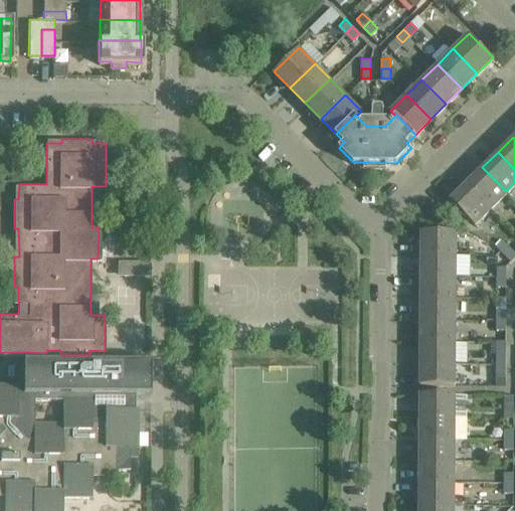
[(482,167),(467,182),(491,207),(506,191),(482,167)]
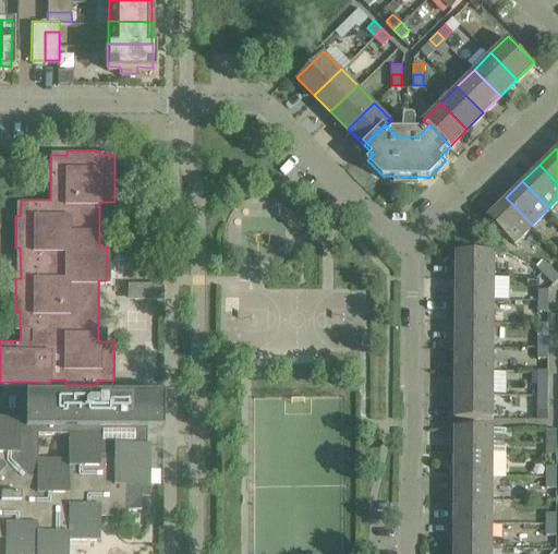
[(532,225),(506,197),(488,215),(514,241),(532,225)]
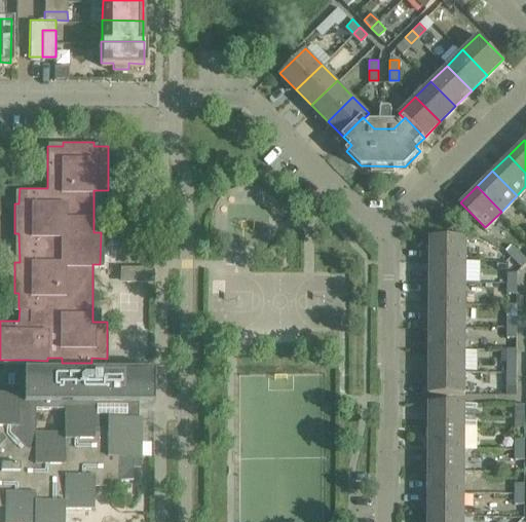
[(430,258),(465,258),(465,235),(430,234),(430,258)]
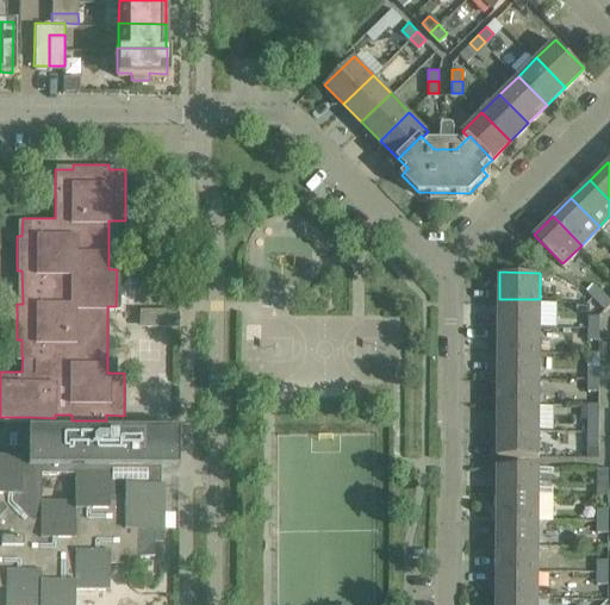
[(589,289),(597,299),(604,291),(596,282),(589,289)]
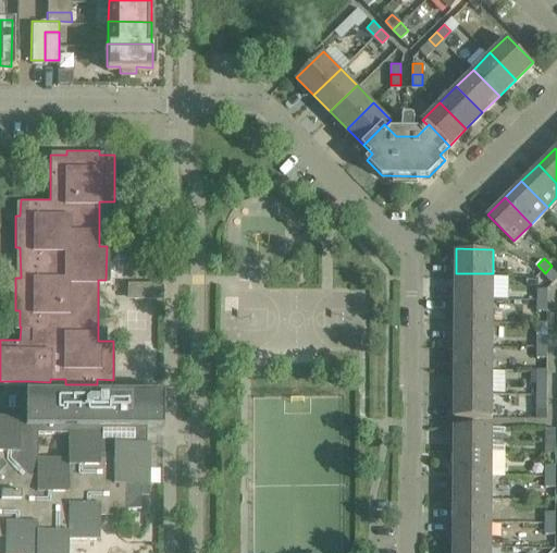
[(553,281),(556,275),(556,271),(552,266),(545,273),(553,281)]
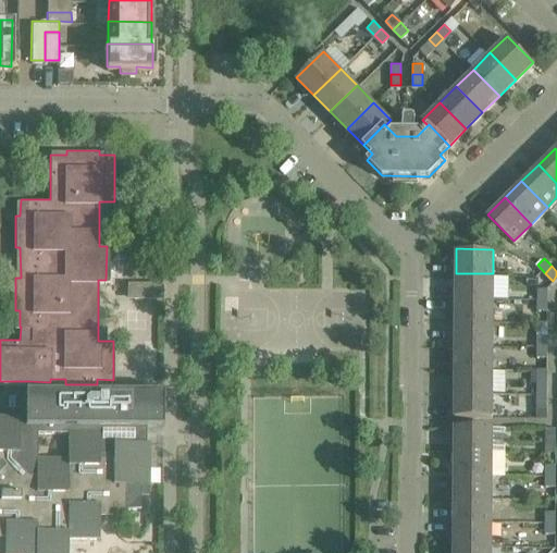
[(456,296),(493,297),(493,273),(456,273),(456,296)]
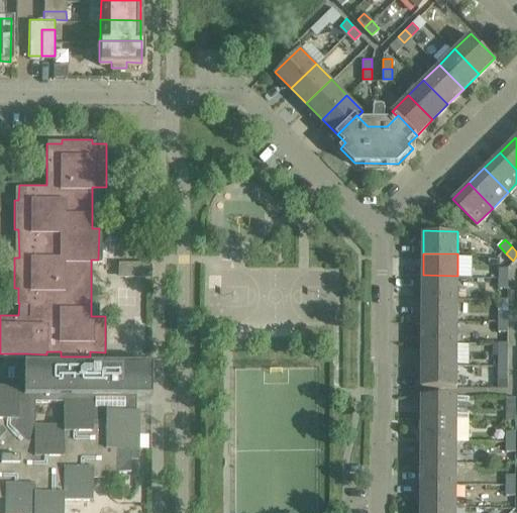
[(140,261),(140,262),(124,262),(124,273),(140,273),(140,275),(148,275),(148,261),(140,261)]
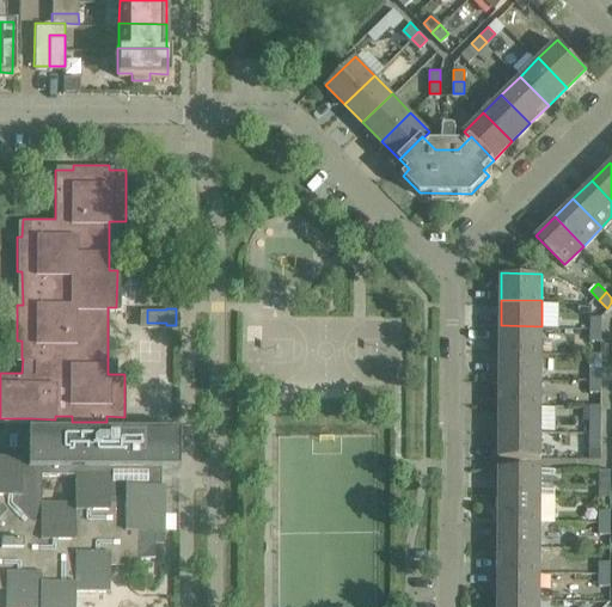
[(601,326),(601,314),(591,314),(591,326),(601,326)]
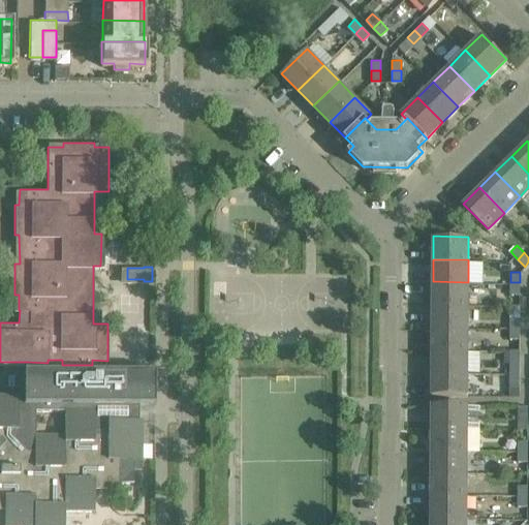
[(433,304),(468,304),(468,282),(433,281),(433,304)]
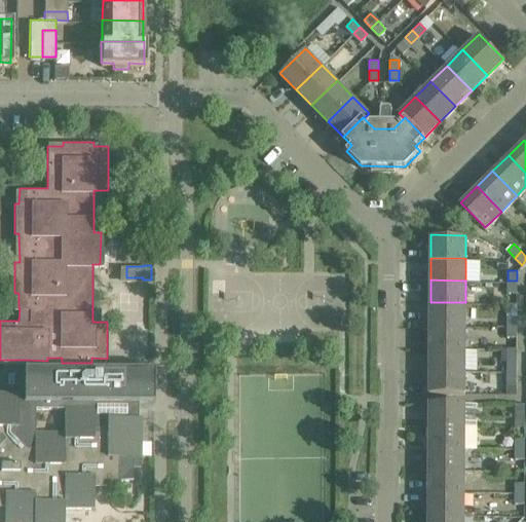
[(508,281),(508,291),(517,291),(517,281),(508,281)]
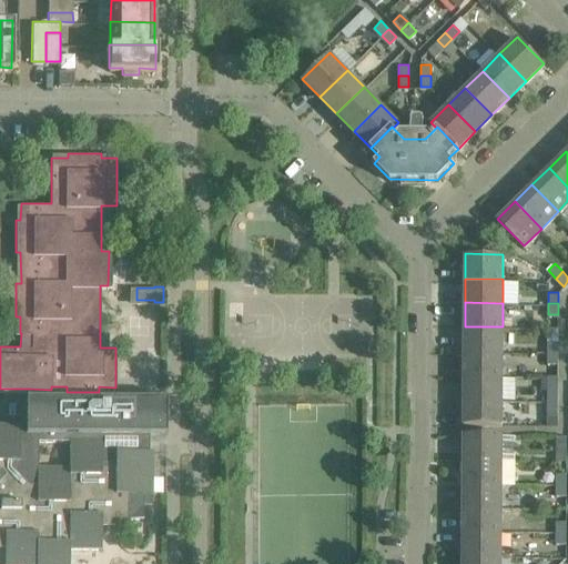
[(464,351),(503,351),(503,326),(465,326),(464,351)]
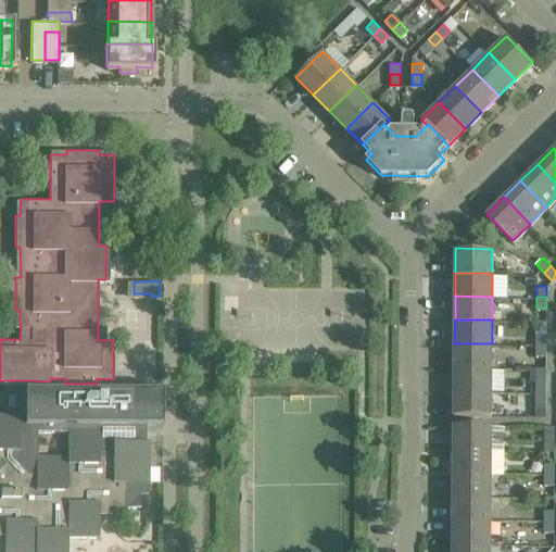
[(546,343),(546,333),(536,333),(536,343),(546,343)]
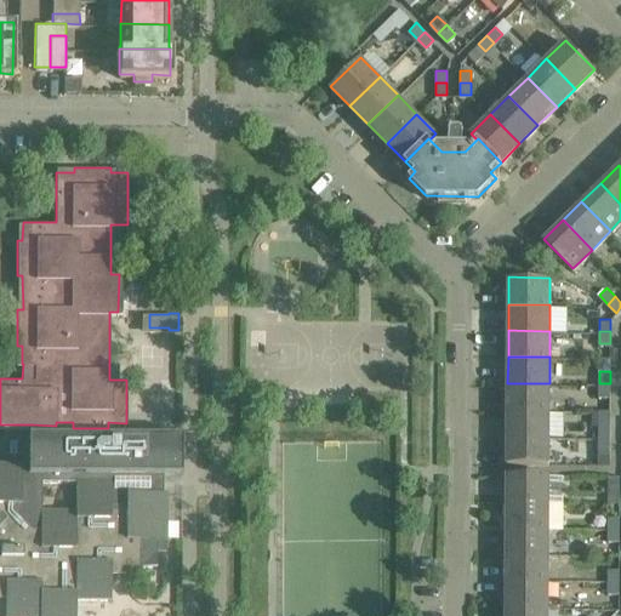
[(507,409),(550,410),(550,383),(507,383),(507,409)]
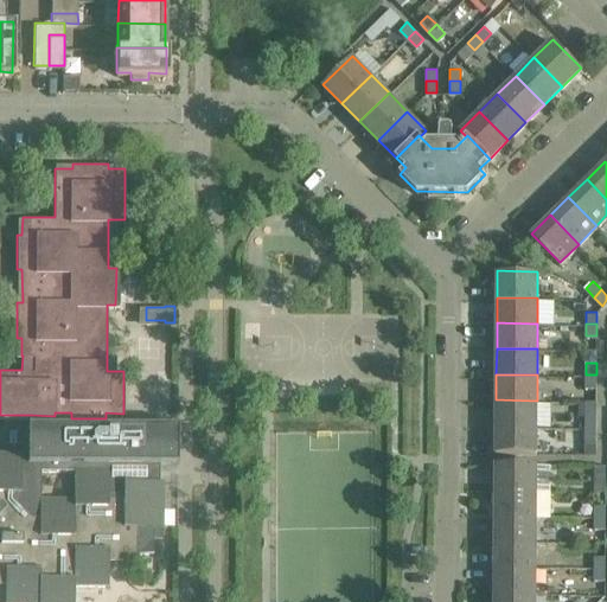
[(586,375),(586,386),(596,386),(596,375),(586,375)]
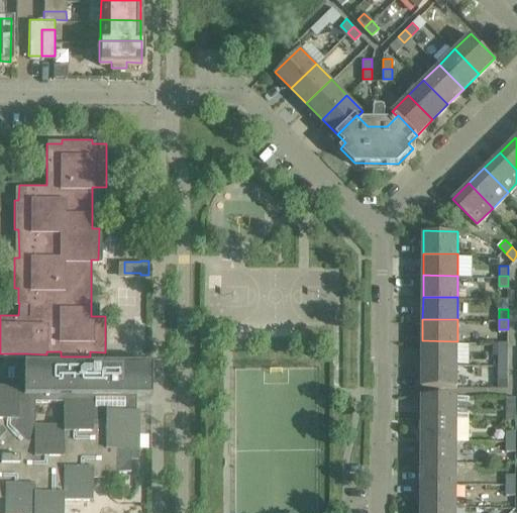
[(422,363),(456,363),(457,341),(422,340),(422,363)]
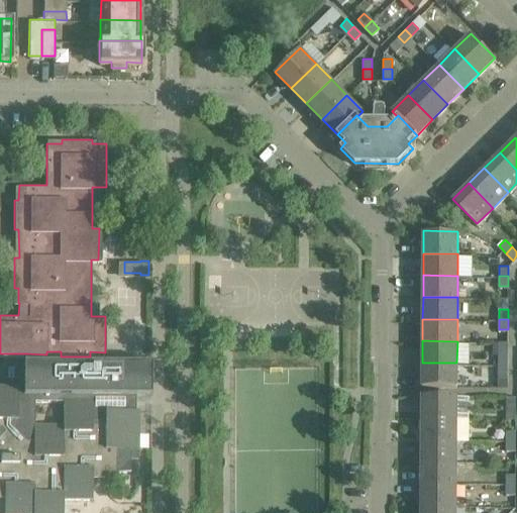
[(0,489),(4,490),(3,512),(63,512),(63,497),(92,498),(92,470),(104,470),(104,476),(111,476),(118,470),(130,470),(130,447),(138,447),(138,408),(135,407),(135,393),(144,393),(150,393),(150,360),(145,360),(105,360),(105,352),(90,351),(90,356),(61,356),(61,351),(46,351),(46,354),(27,353),(27,360),(23,360),(23,387),(17,387),(17,383),(0,382),(0,489)]
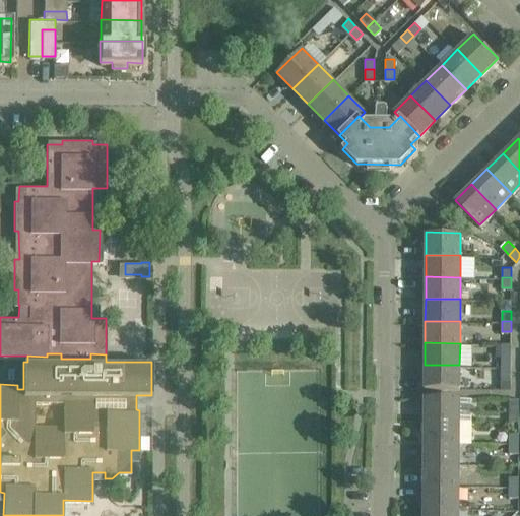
[(511,365),(511,355),(502,355),(502,365),(511,365)]
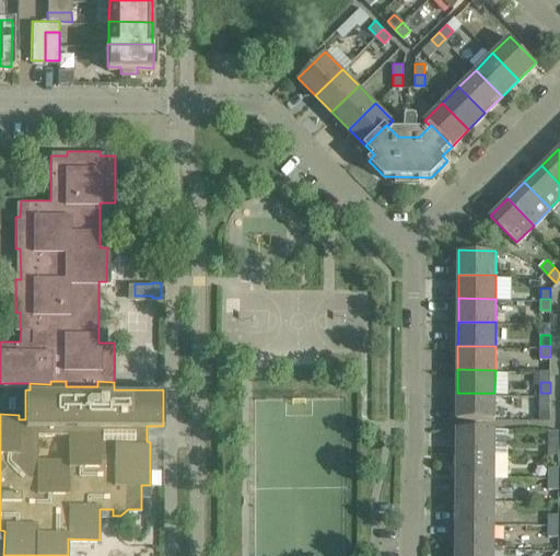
[(457,417),(494,417),(494,393),(457,393),(457,417)]
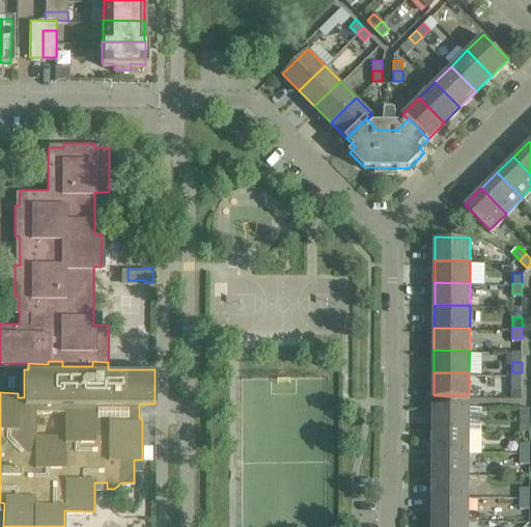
[(512,372),(512,373),(511,383),(521,383),(522,372),(512,372)]
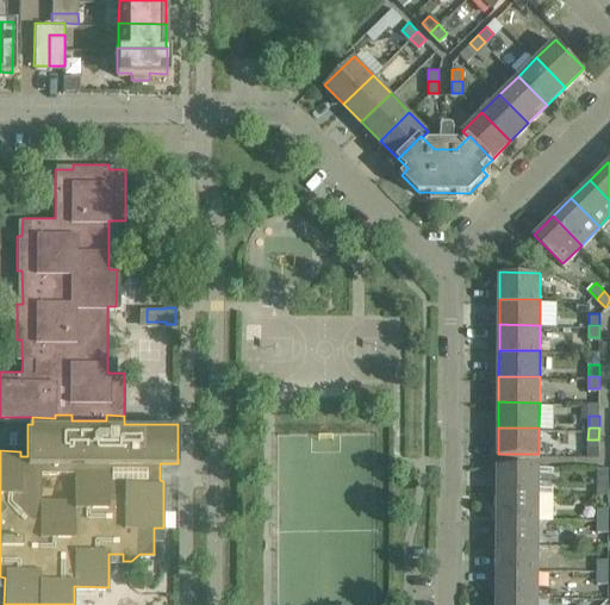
[(498,491),(539,492),(539,465),(498,465),(498,491)]
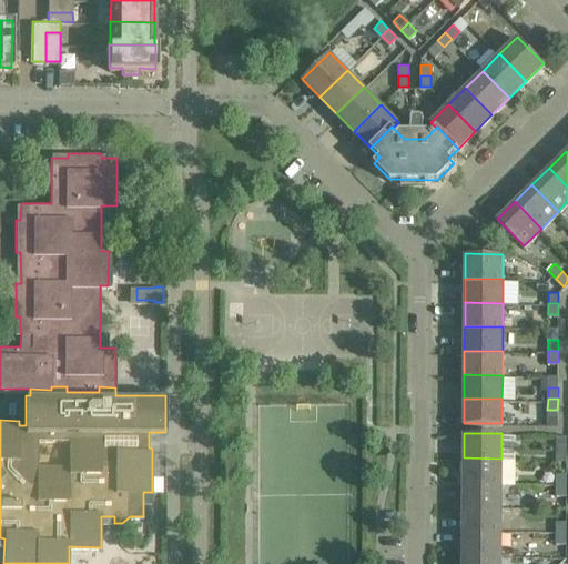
[(567,434),(557,434),(556,459),(567,459),(567,434)]
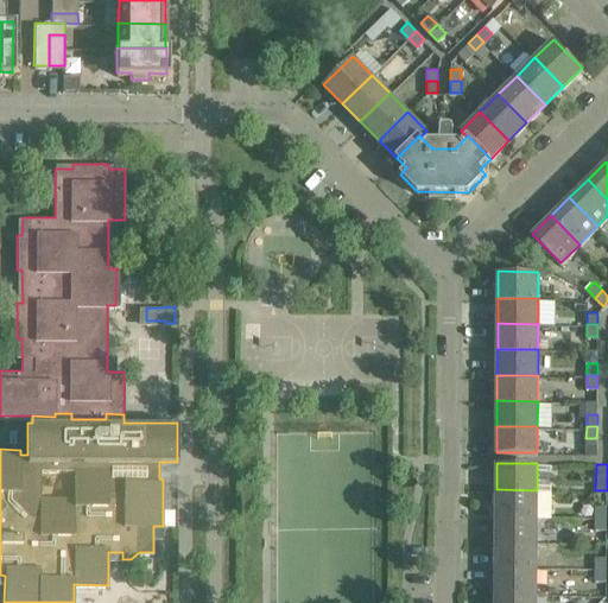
[(496,489),(496,515),(537,515),(537,490),(496,489)]
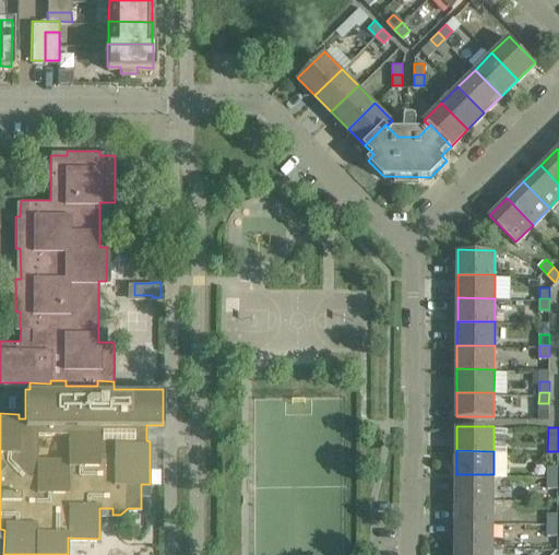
[(547,463),(547,475),(557,475),(557,463),(547,463)]
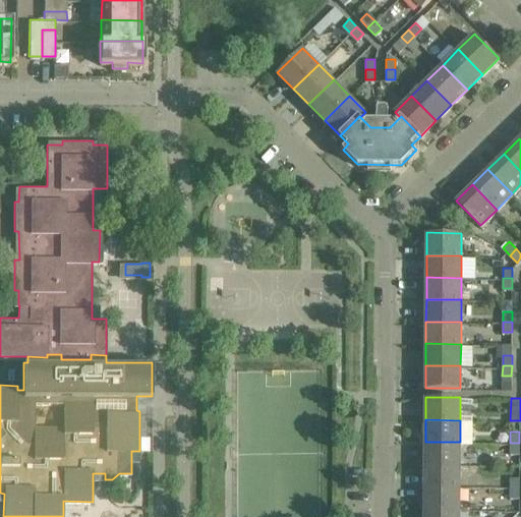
[(425,442),(424,464),(460,464),(460,442),(425,442)]
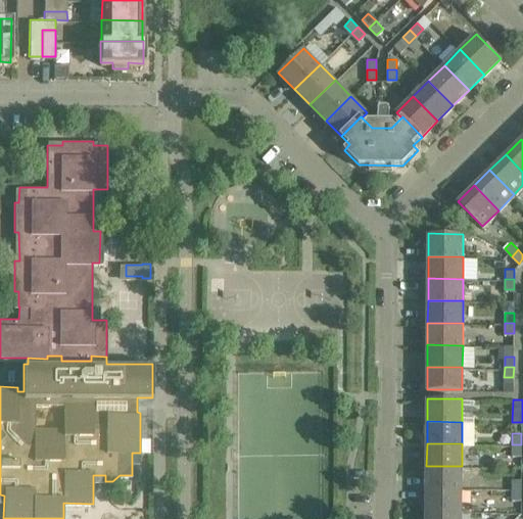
[(512,455),(521,455),(521,444),(512,444),(512,455)]
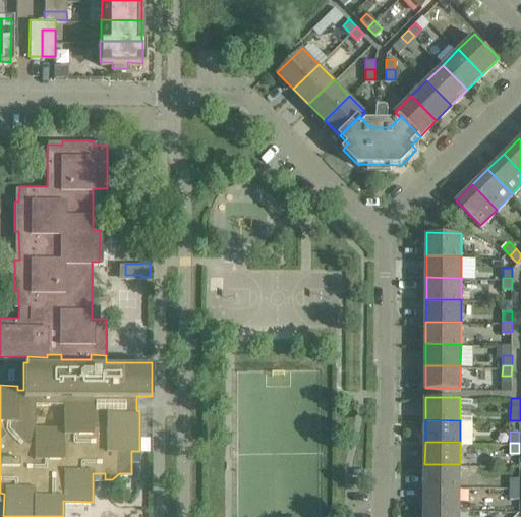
[(424,464),(424,485),(460,485),(460,464),(424,464)]
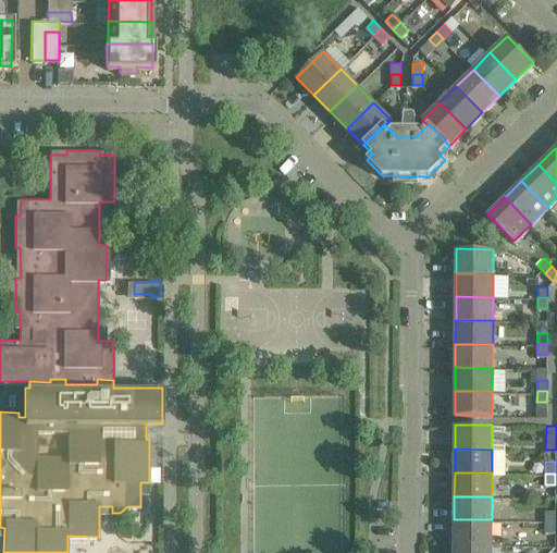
[(545,508),(545,520),(555,520),(555,510),(545,508)]
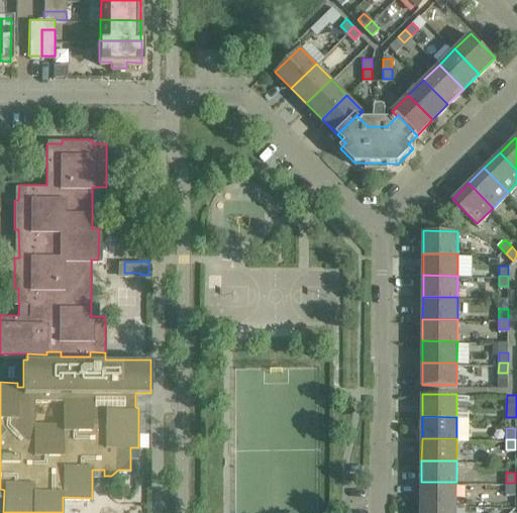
[(421,482),(421,504),(456,504),(456,482),(421,482)]
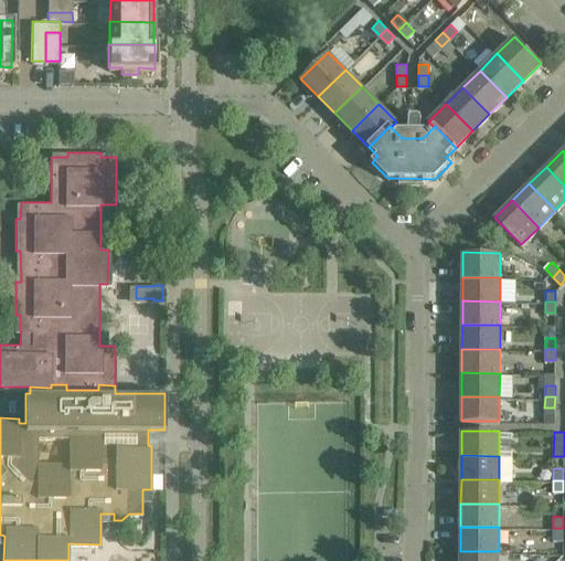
[(553,539),(563,539),(563,528),(553,528),(553,539)]
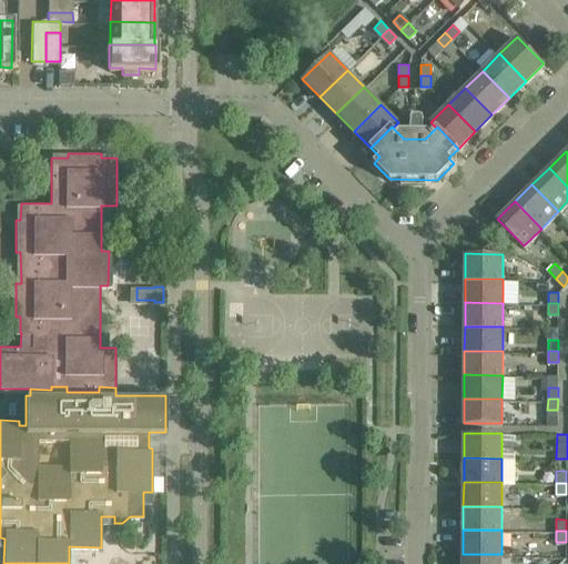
[(462,563),(500,563),(501,554),(463,554),(462,563)]
